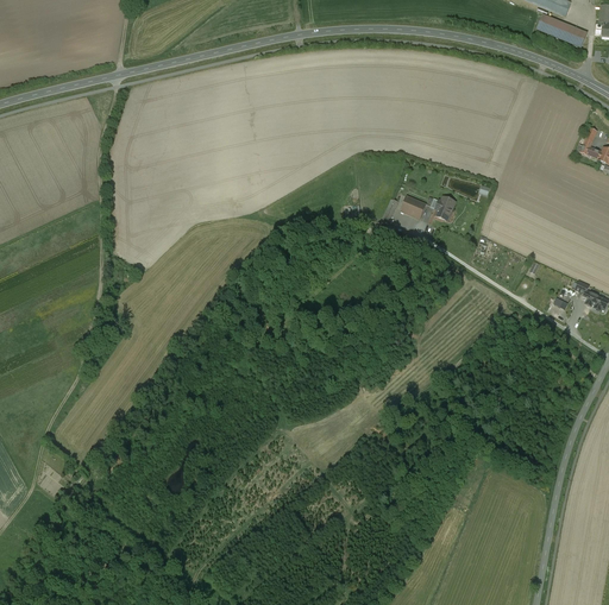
[(570,1),(566,0),(531,0),(565,14),(570,1)]
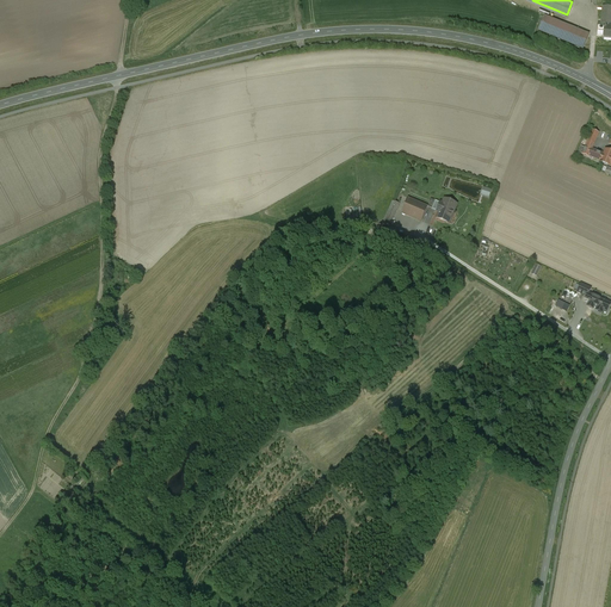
[(590,31),(544,13),(538,29),(582,47),(590,31)]
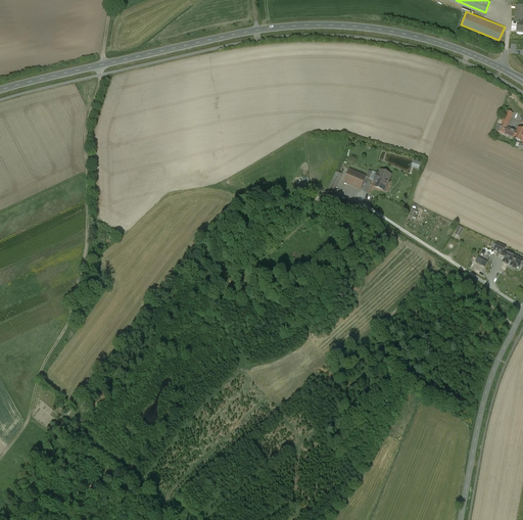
[(510,133),(512,127),(507,125),(511,114),(505,111),(503,116),(504,116),(501,124),(498,130),(504,132),(505,131),(510,133)]
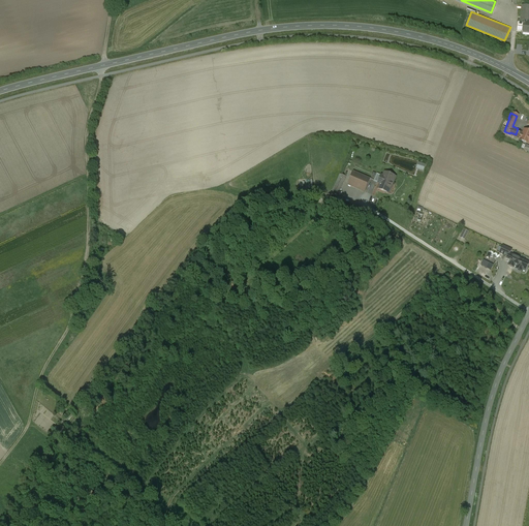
[(528,142),(528,137),(528,128),(524,127),(523,130),(520,136),(520,137),(528,142)]
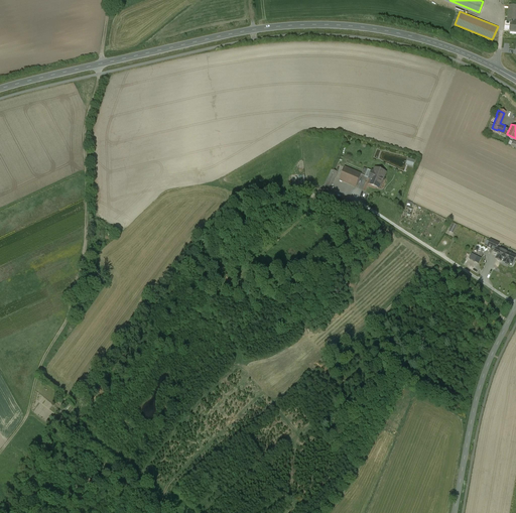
[(408,155),(406,162),(413,164),(415,157),(408,155)]
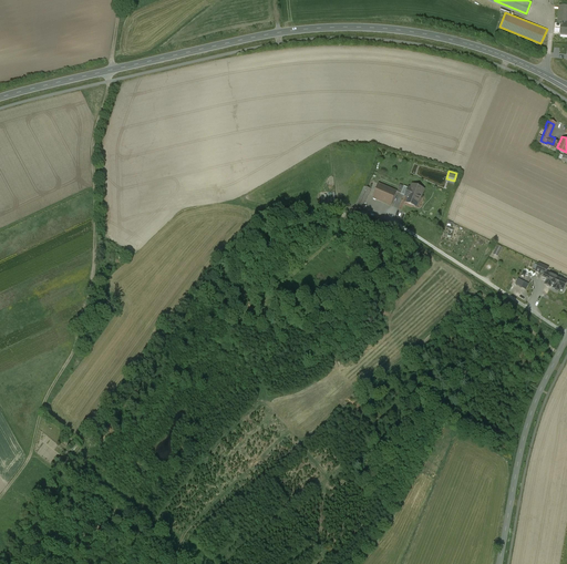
[(373,195),(391,203),(397,188),(379,182),(373,195)]
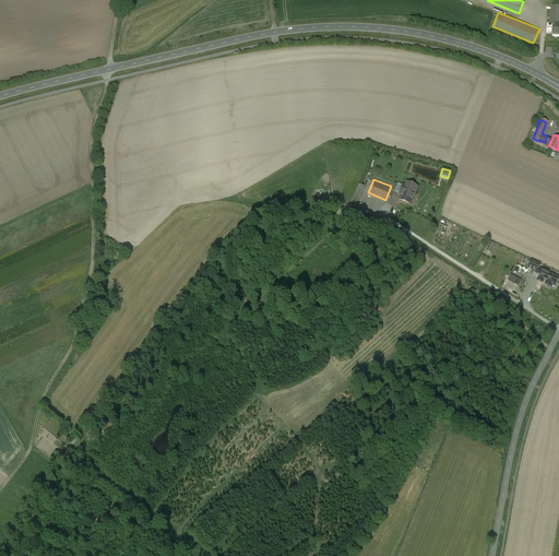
[(415,191),(417,184),(406,179),(405,184),(403,182),(400,190),(402,191),(400,197),(411,201),(413,197),(414,196),(415,193),(415,191)]
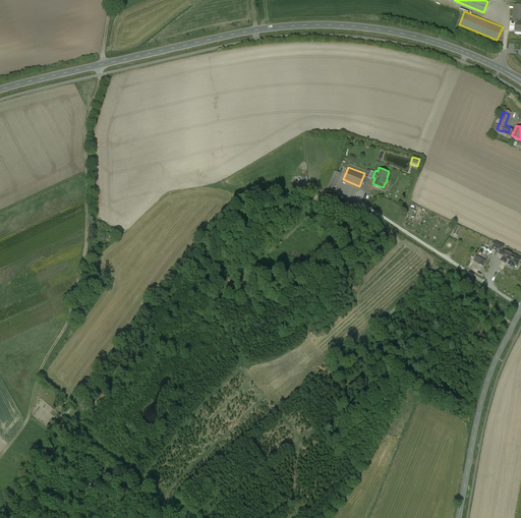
[(333,190),(340,171),(335,169),(327,188),(333,190)]
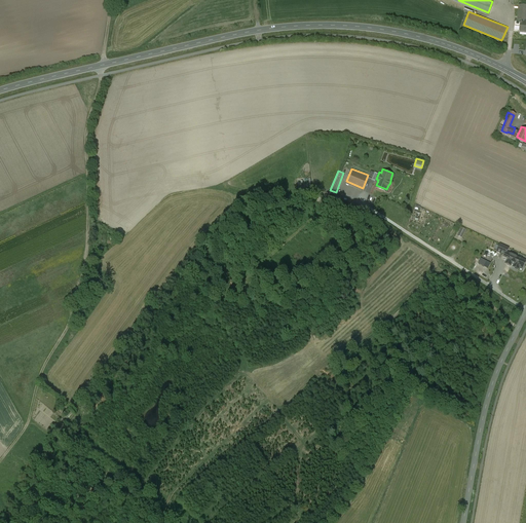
[(462,235),(466,227),(460,224),(458,228),(459,228),(457,233),(455,232),(453,236),(462,240),(464,236),(462,235)]
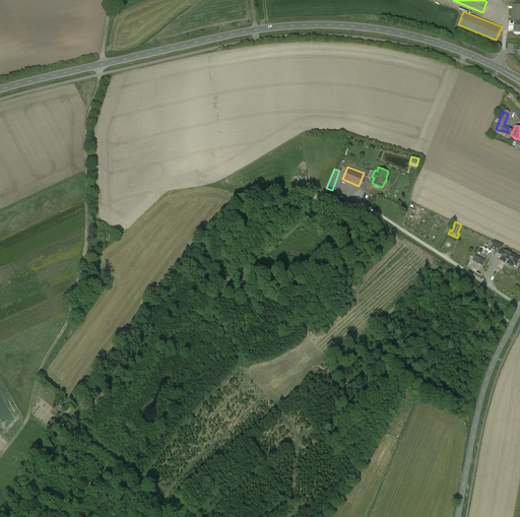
[(498,252),(502,254),(504,249),(501,247),(503,243),(491,238),(490,239),(494,241),(491,246),(498,250),(499,247),(500,248),(498,252)]
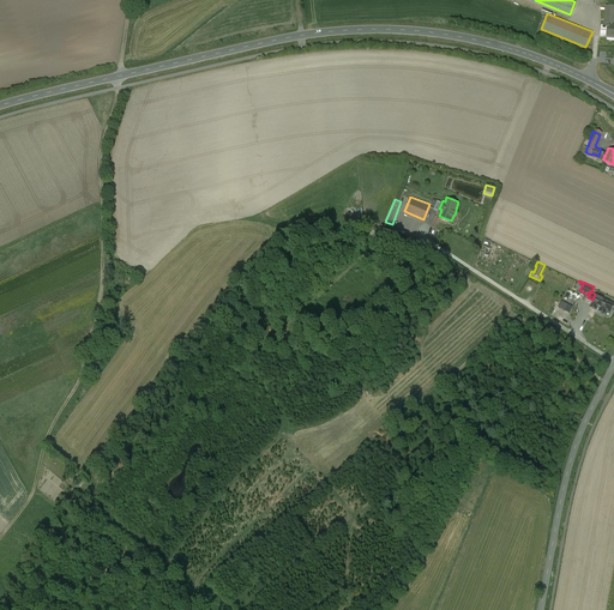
[(613,302),(595,294),(593,300),(590,305),(595,307),(596,305),(600,306),(599,309),(605,312),(606,308),(609,310),(613,302)]
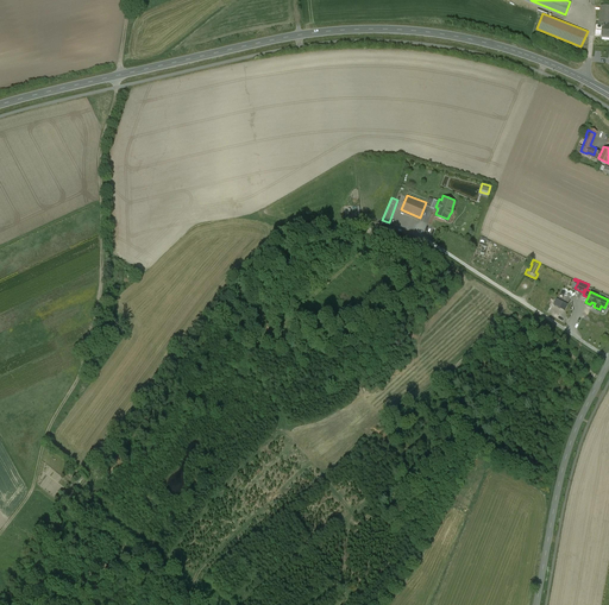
[(565,308),(569,301),(556,295),(553,302),(565,308)]
